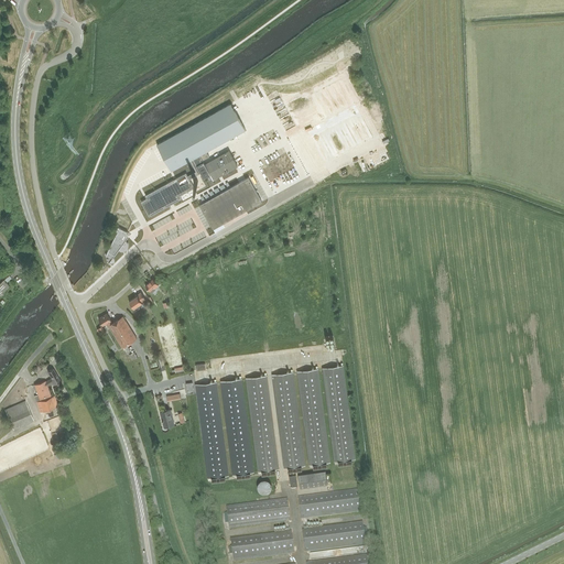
[(147,198),(141,202),(149,217),(182,199),(180,196),(194,188),(190,180),(201,173),(204,177),(210,174),(213,179),(238,165),(230,151),(206,164),(204,160),(209,156),(207,151),(246,130),(231,105),(158,144),(160,149),(171,167),(172,171),(191,161),(196,172),(187,176),(186,173),(145,195),(147,198)]
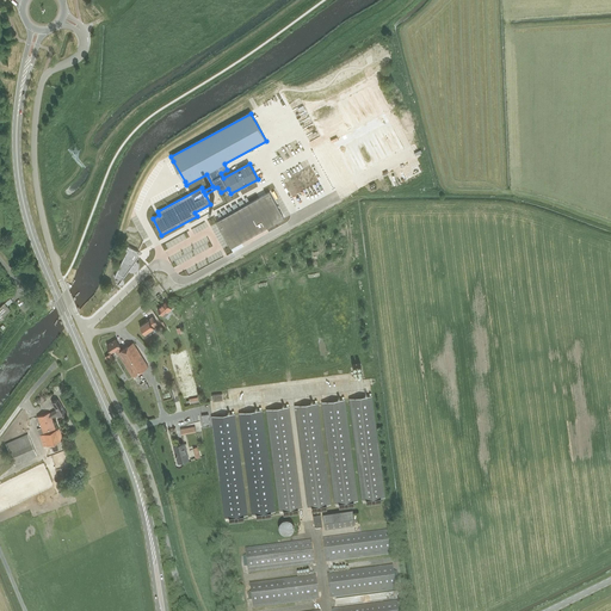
[(290,135),(281,140),(284,146),(294,140),(290,135)]
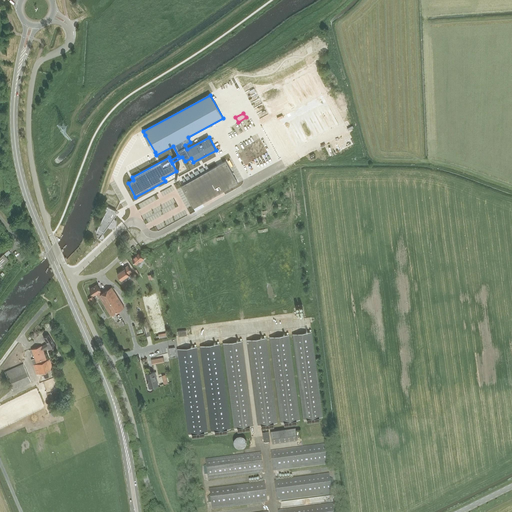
[(269,163),(266,164),(267,166),(274,163),(269,152),(265,155),(269,163)]
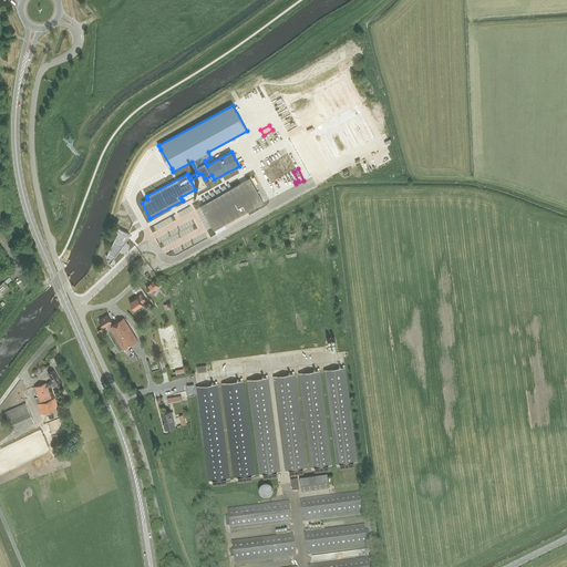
[(202,205),(215,229),(264,203),(250,178),(220,194),(202,205)]
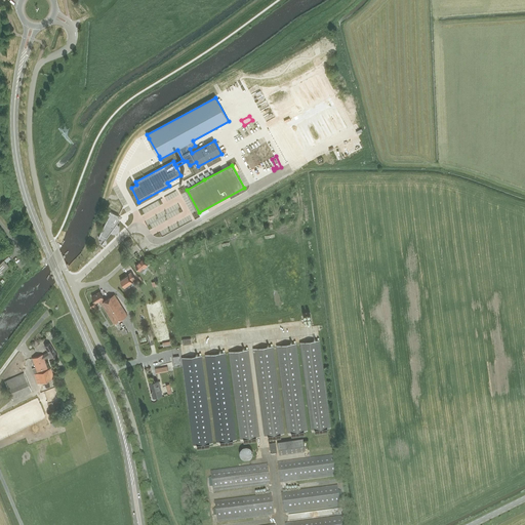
[(153,237),(167,230),(156,206),(140,213),(153,237)]
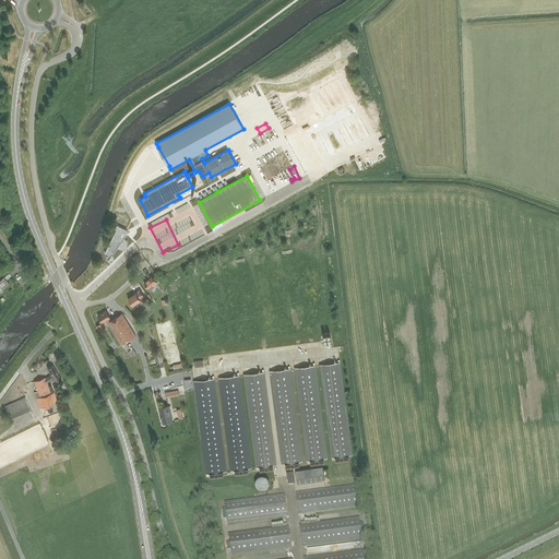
[(116,230),(105,253),(108,254),(107,258),(108,259),(110,260),(111,260),(113,259),(113,258),(113,257),(111,257),(118,247),(119,248),(120,248),(121,249),(122,248),(123,248),(125,248),(126,247),(126,246),(127,245),(127,244),(127,242),(127,241),(126,241),(126,240),(125,240),(125,239),(128,235),(127,235),(125,234),(127,230),(117,225),(115,229),(116,230)]
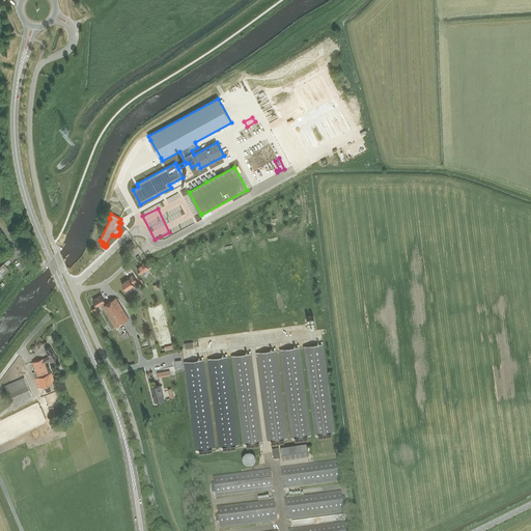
[(129,250),(135,247),(132,242),(126,245),(129,250)]
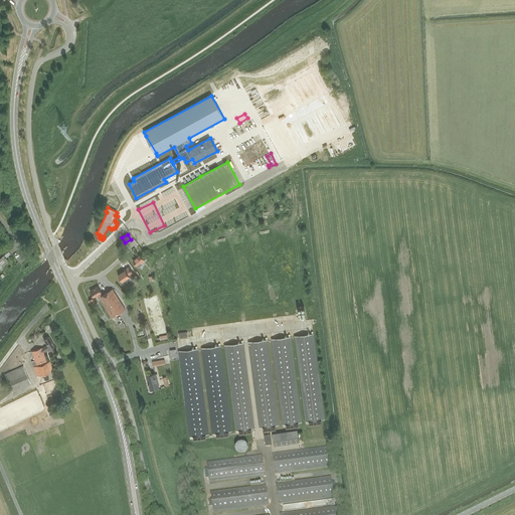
[(140,254),(132,261),(138,268),(142,265),(141,264),(145,261),(140,254)]
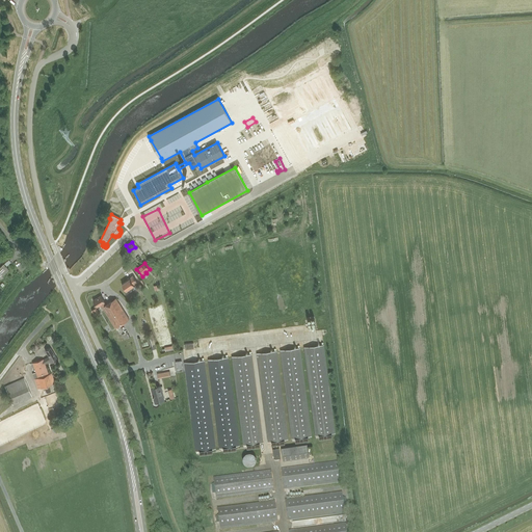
[(4,264),(0,267),(0,276),(8,269),(4,264)]
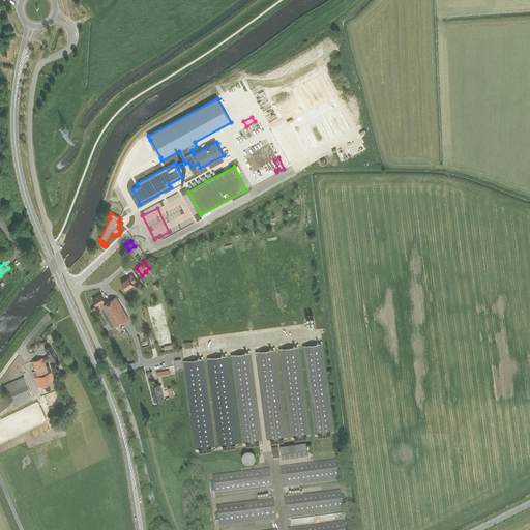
[(134,283),(137,281),(133,275),(127,278),(128,280),(122,284),(126,290),(135,285),(134,283)]
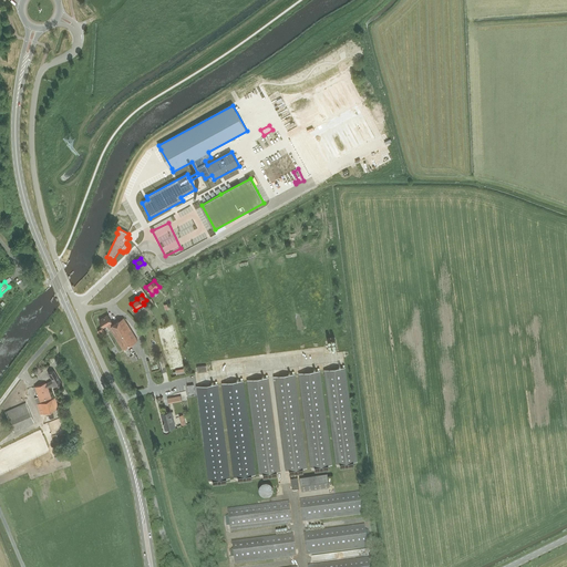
[(123,349),(137,340),(124,318),(113,325),(107,315),(100,320),(104,327),(106,326),(110,330),(111,329),(123,349)]
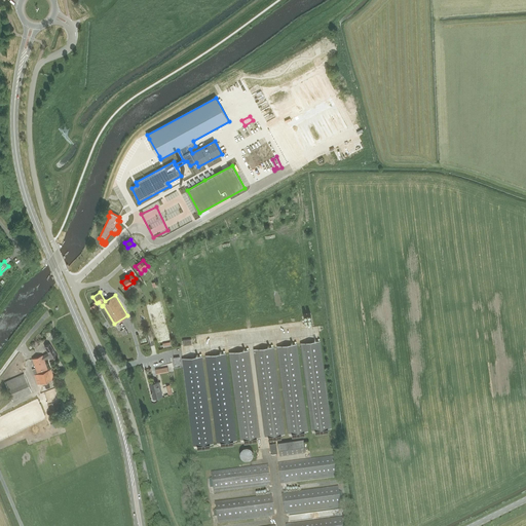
[(332,428),(321,341),(300,343),(311,430),(315,430),(315,434),(329,433),(328,428),(332,428)]
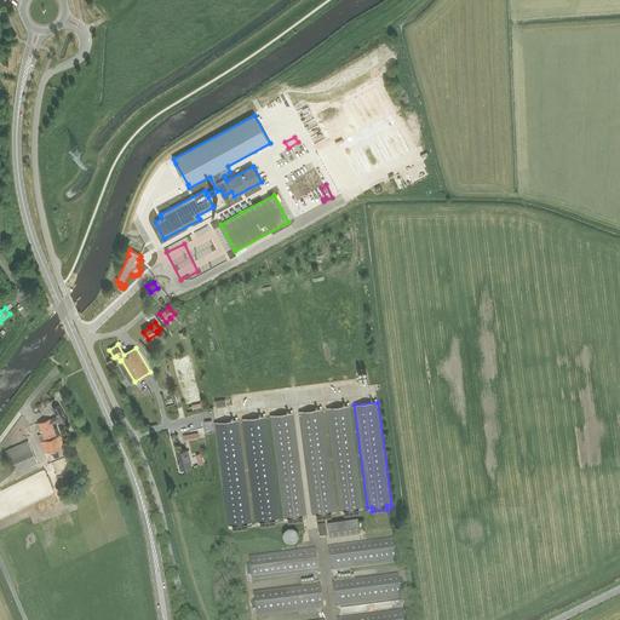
[(44,453),(64,446),(59,434),(56,435),(52,424),(57,420),(59,423),(67,418),(58,405),(52,408),(56,415),(50,419),(50,418),(39,423),(42,434),(38,435),(44,453)]
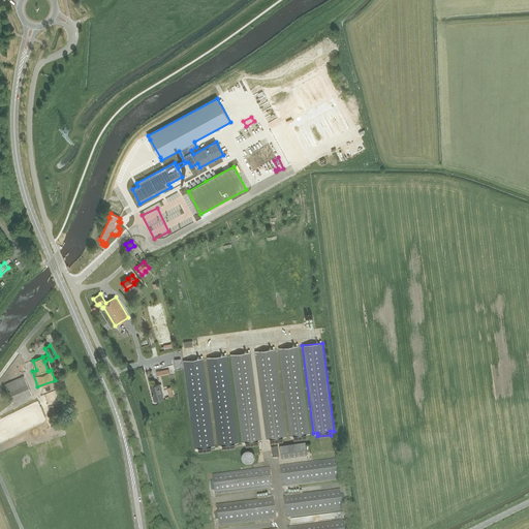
[(310,434),(299,346),(278,348),(289,436),(293,436),(294,439),(307,438),(307,434),(310,434)]
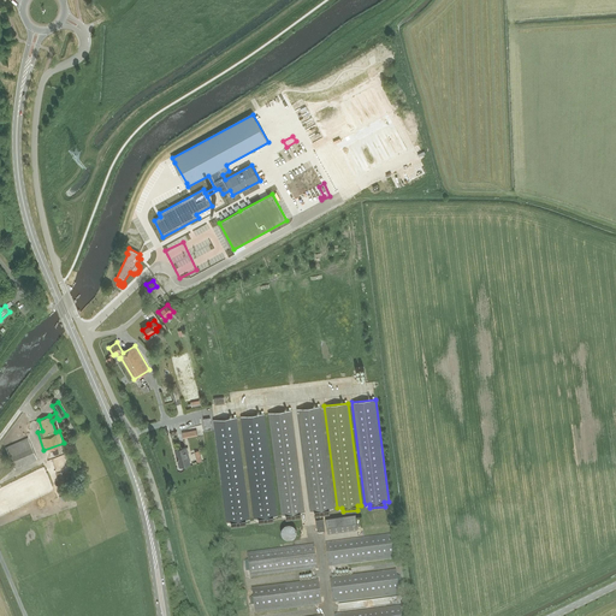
[(333,509),(320,407),(297,409),(311,511),(314,511),(315,515),(330,514),(330,509),(333,509)]
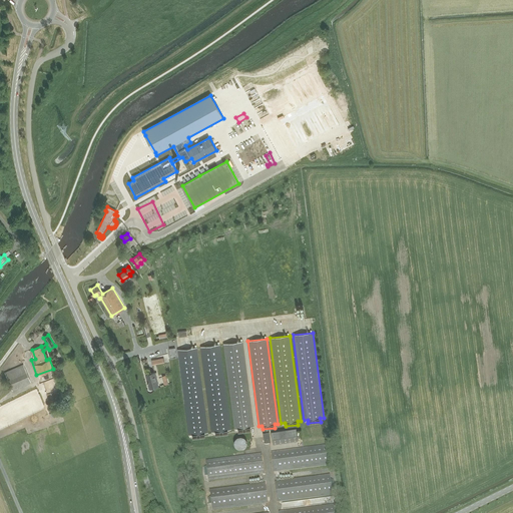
[(254,427),(243,342),(223,344),(234,429),(238,429),(238,432),(250,431),(250,427),(254,427)]
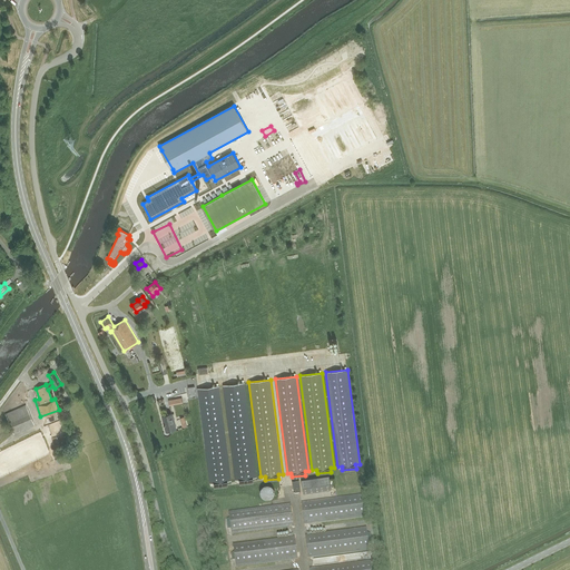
[(257,478),(245,382),(223,385),(235,480),(239,480),(239,483),(254,482),(253,478),(257,478)]
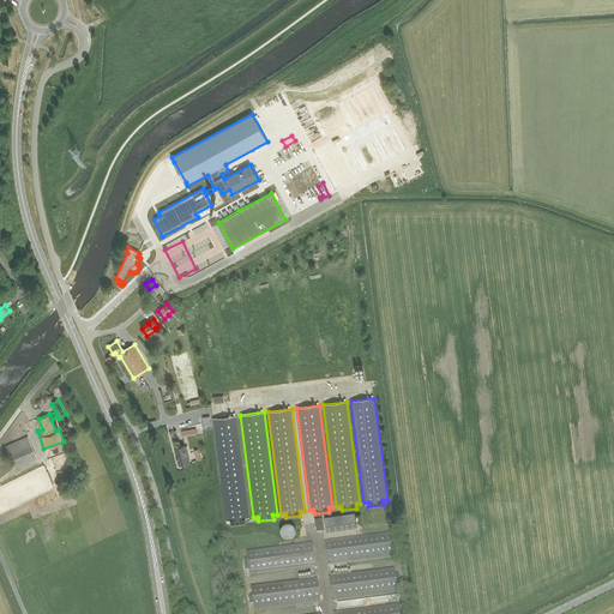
[(250,518),(236,416),(212,419),(226,521),(230,521),(230,524),(246,522),(245,518),(250,518)]
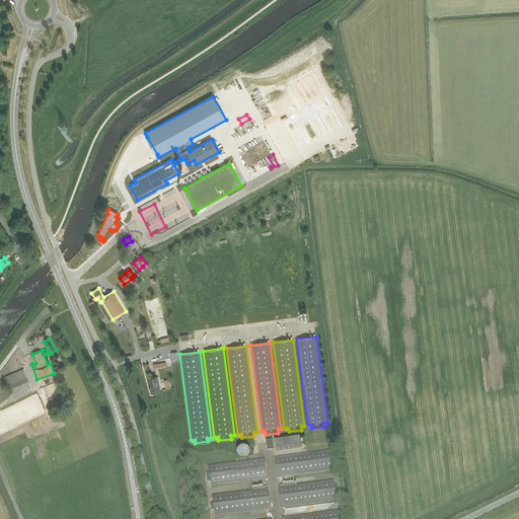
[(31,387),(23,369),(4,377),(12,395),(31,387)]
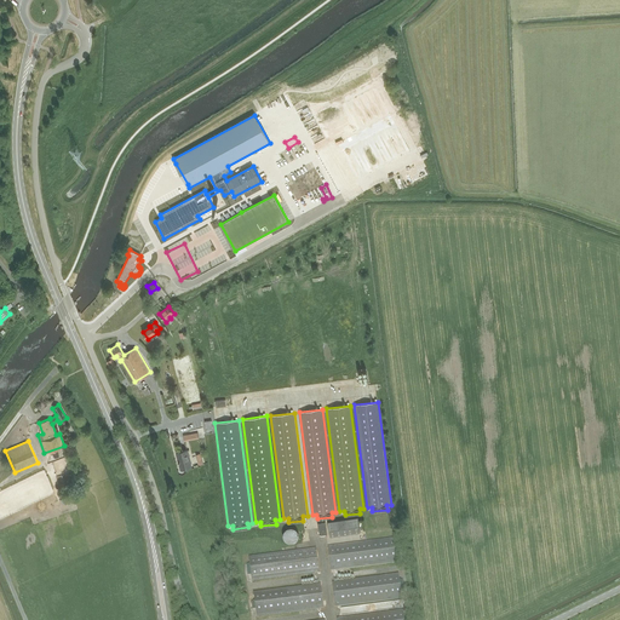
[(181,470),(191,468),(187,451),(176,453),(181,470)]
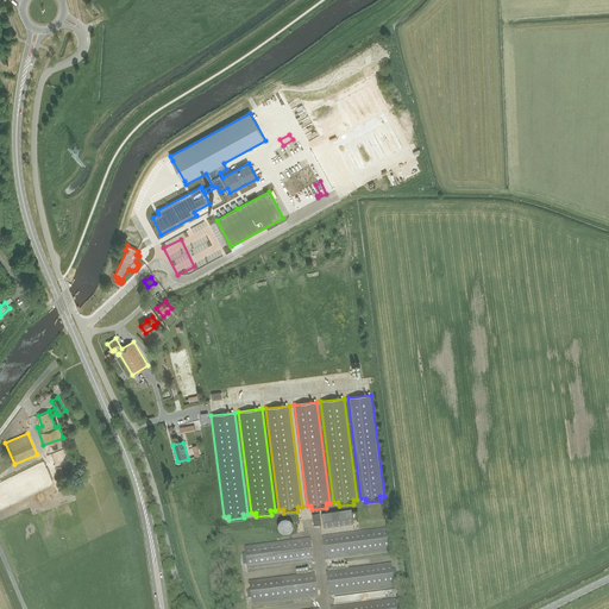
[(355,523),(352,509),(322,513),(325,528),(355,523)]
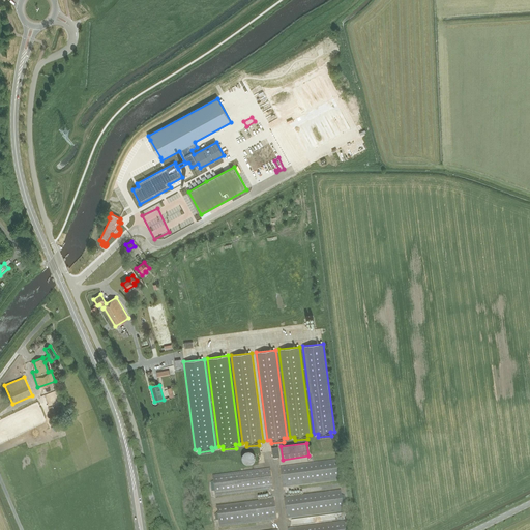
[(271,447),(273,458),(280,457),(278,446),(271,447)]
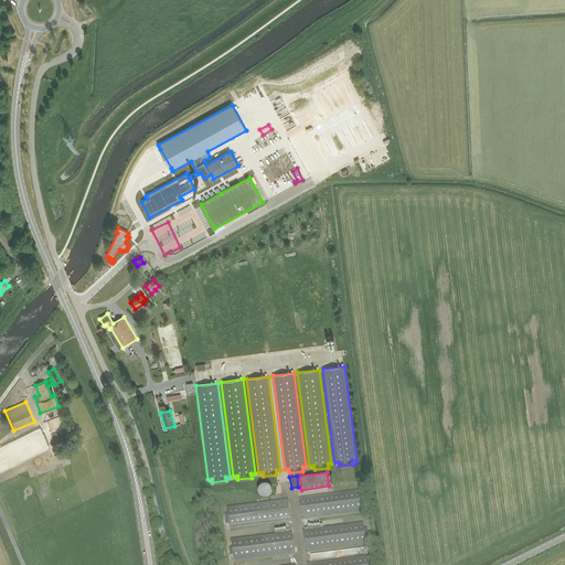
[(260,482),(259,483),(259,484),(258,486),(258,487),(258,488),(258,489),(258,491),(259,492),(259,493),(260,494),(262,494),(264,496),(265,496),(266,496),(267,496),(269,494),(270,493),(272,492),(272,491),(273,490),(273,489),(273,488),(273,486),(272,484),(272,483),(270,482),(269,481),(267,481),(266,481),(265,480),(264,481),(262,481),(260,482)]
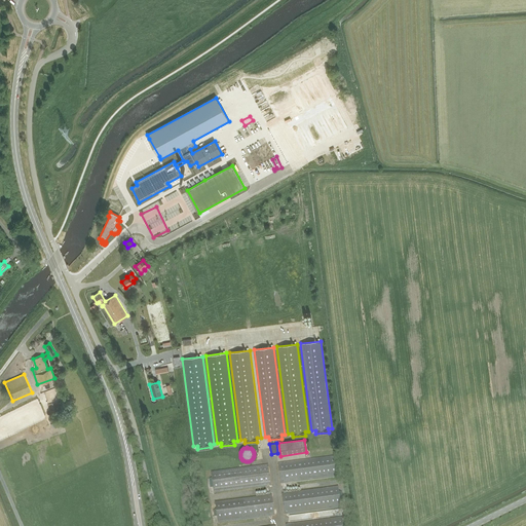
[(334,456),(278,463),(282,484),(336,477),(336,472),(339,472),(338,461),(334,461),(334,456)]
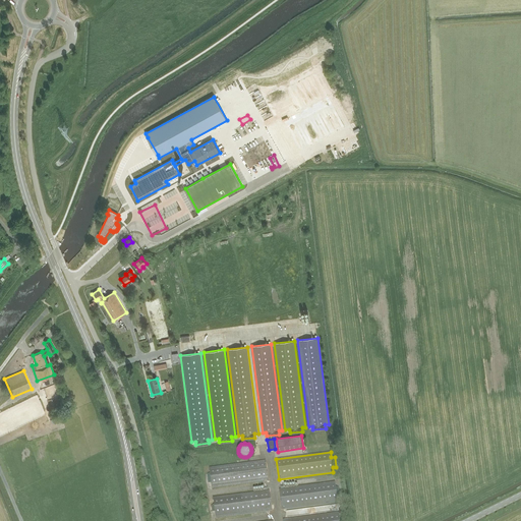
[(211,473),(207,474),(208,483),(212,482),(213,487),(269,480),(266,461),(211,468),(211,473)]
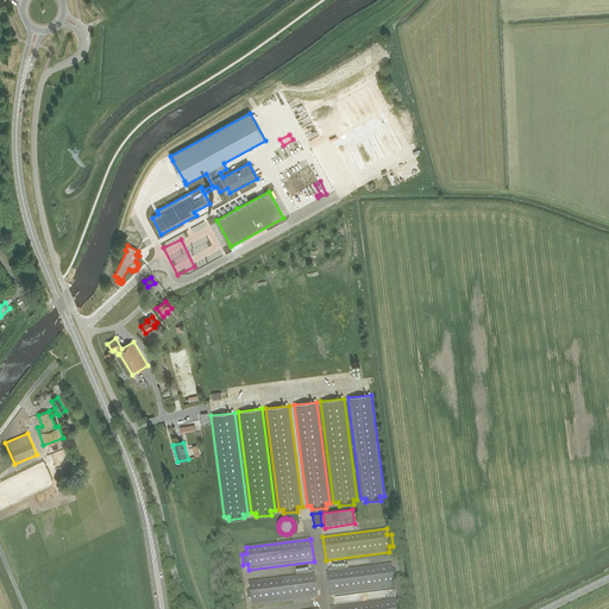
[(391,564),(327,572),(331,596),(394,588),(394,582),(397,581),(395,569),(391,570),(391,564)]
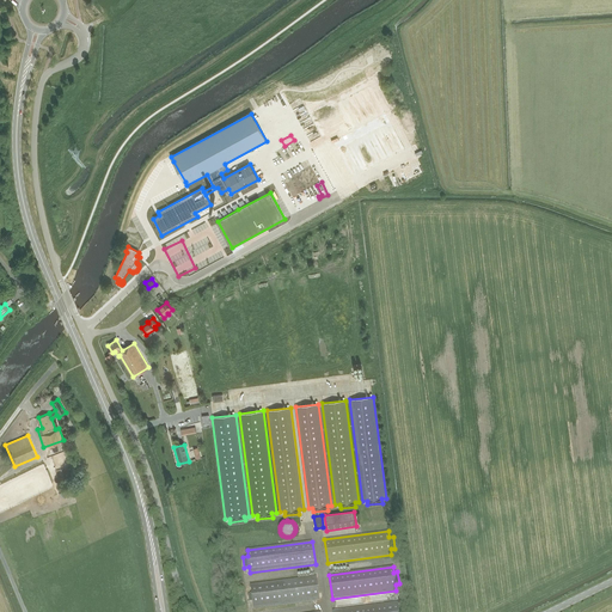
[(252,593),(248,593),(249,601),(254,600),(255,609),(320,600),(317,576),(252,585),(252,593)]
